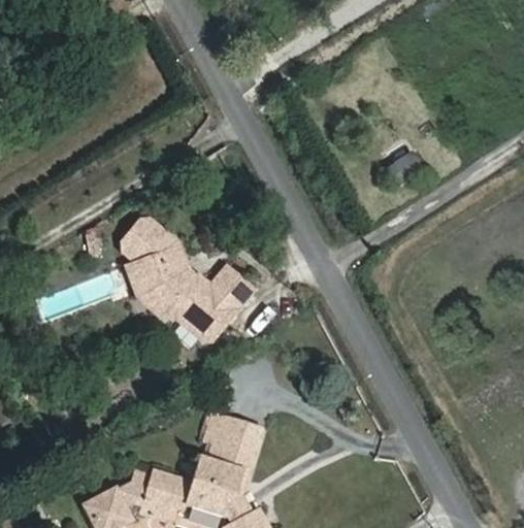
[(210,345),(240,309),(220,291),(216,297),(198,282),(194,283),(187,275),(188,273),(178,245),(154,225),(143,224),(126,244),(126,255),(136,263),(148,295),(166,310),(166,314),(166,315),(203,347),(210,345)]
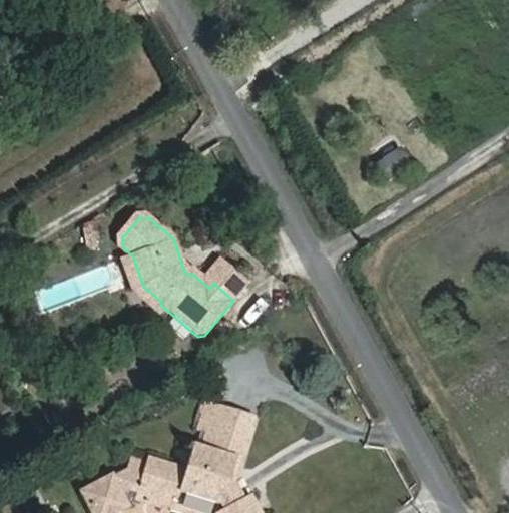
[(136,293),(156,310),(161,305),(161,302),(143,287),(132,255),(124,259),(136,293)]
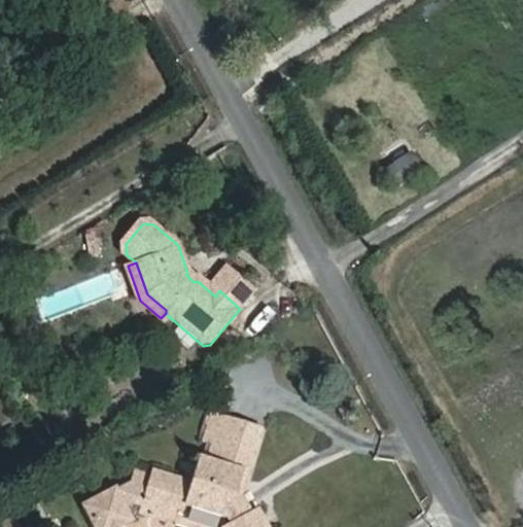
[(232,277),(219,290),(240,309),(253,295),(232,277)]
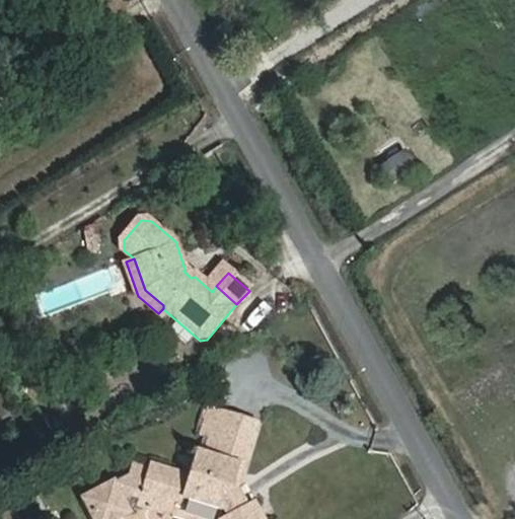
[(221,436),(231,405),(216,400),(208,431),(215,434),(221,436)]
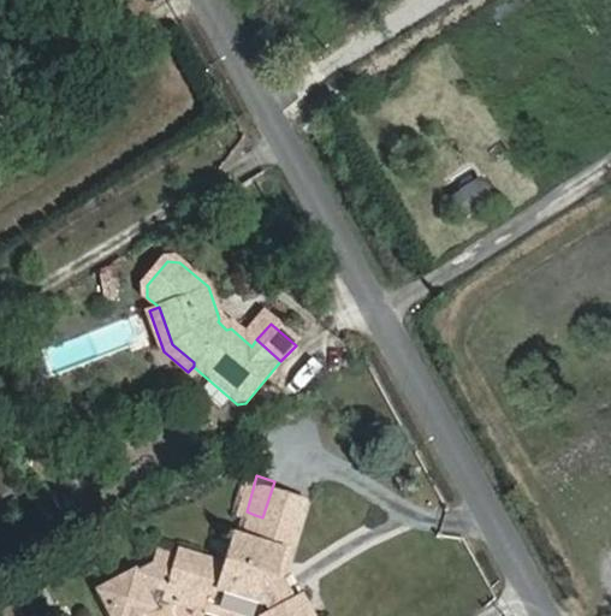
[(171,576),(199,588),(223,598),(225,588),(273,606),(277,612),(270,615),(322,615),(309,588),(298,597),(288,574),(314,495),(274,481),(262,517),(256,538),(249,535),(233,531),(221,560),(178,542),(176,551),(153,542),(147,561),(88,588),(101,615),(119,615),(140,606),(136,598),(168,582),(171,576)]
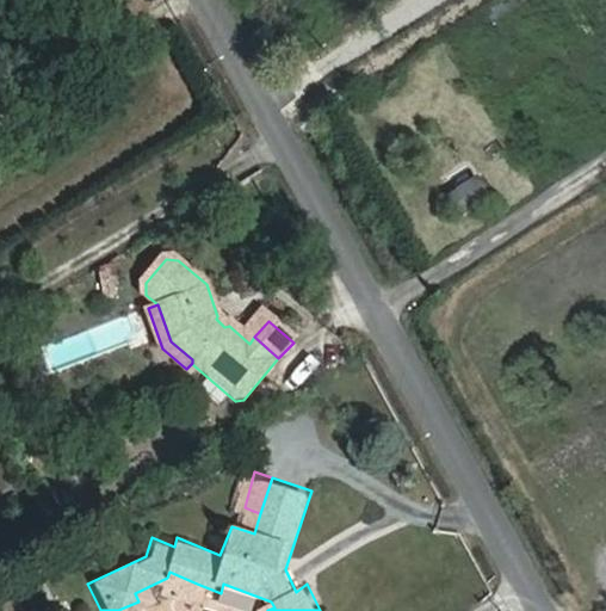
[(253,511),(247,531),(254,534),(260,513),(253,511)]
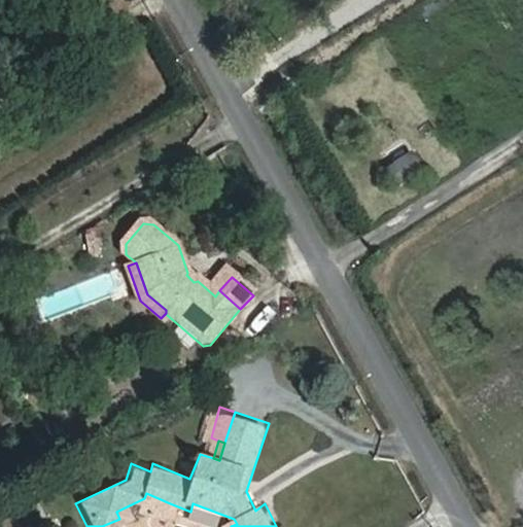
[(163,522),(170,503),(146,493),(144,498),(139,512),(163,522)]
